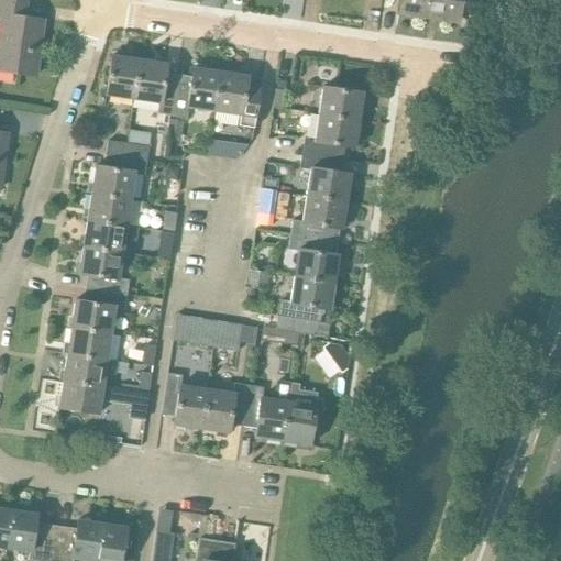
[(0,36),(0,68),(11,70),(39,74),(39,73),(33,72),(37,37),(43,39),(45,20),(25,17),(28,1),(19,0),(0,0),(0,13),(3,14),(0,36)]
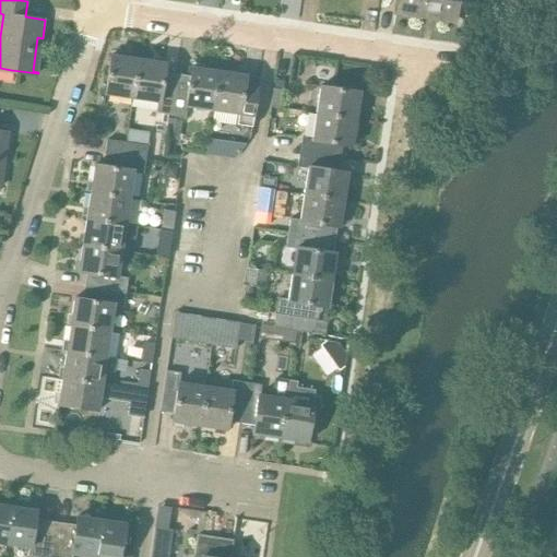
[(400,0),(399,11),(458,20),(460,0),(400,0)]
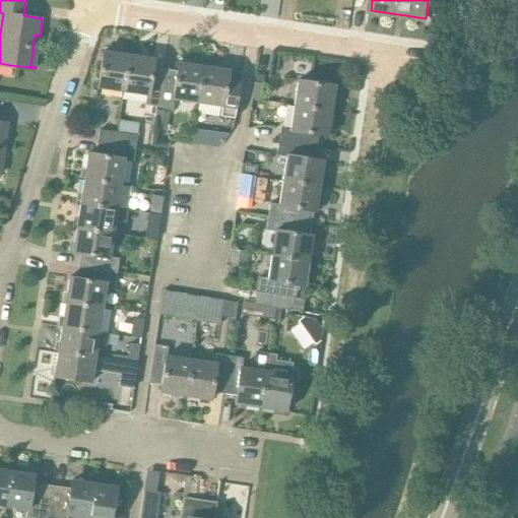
[(125,90),(130,54),(105,50),(100,87),(125,90)]
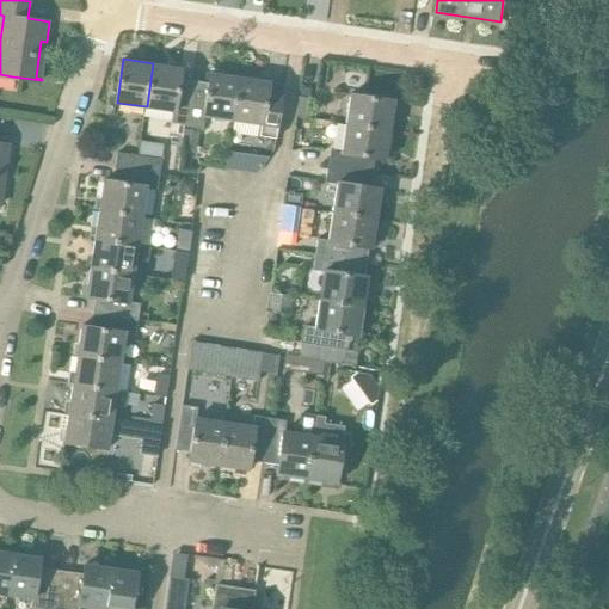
[(153,63),(147,106),(174,111),(173,122),(189,124),(196,80),(182,78),(183,67),(153,63)]
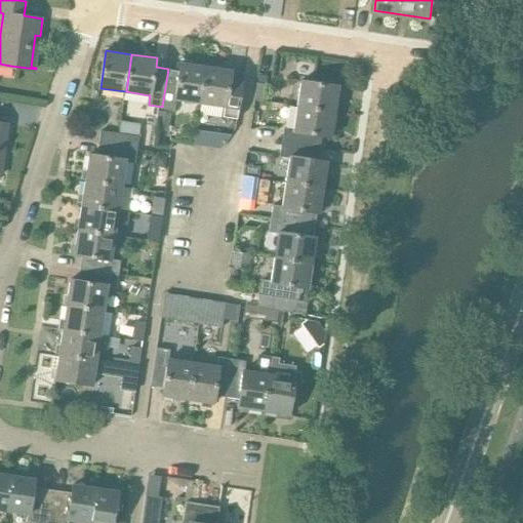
[(168,69),(162,107),(176,109),(177,99),(201,104),(207,66),(182,62),(180,71),(168,69)]
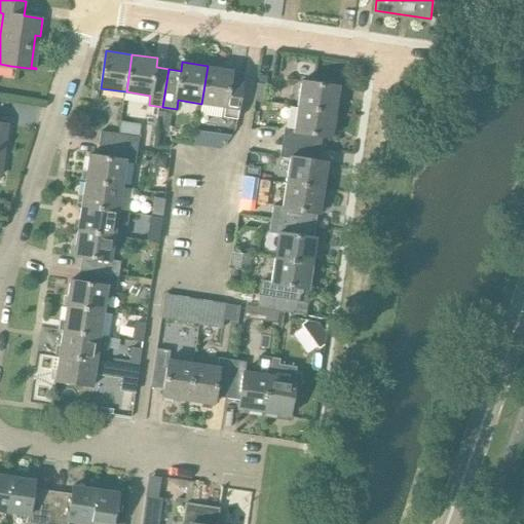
[(241,101),(245,80),(231,78),(233,69),(208,66),(201,104),(226,107),(225,116),(238,118),(241,101)]
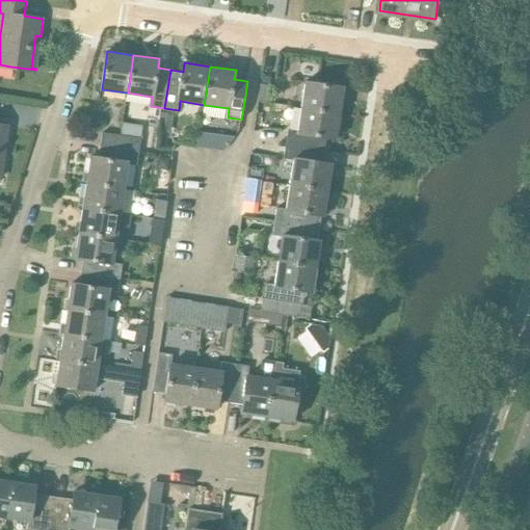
[(302,107),(341,112),(344,86),(306,81),(302,107)]
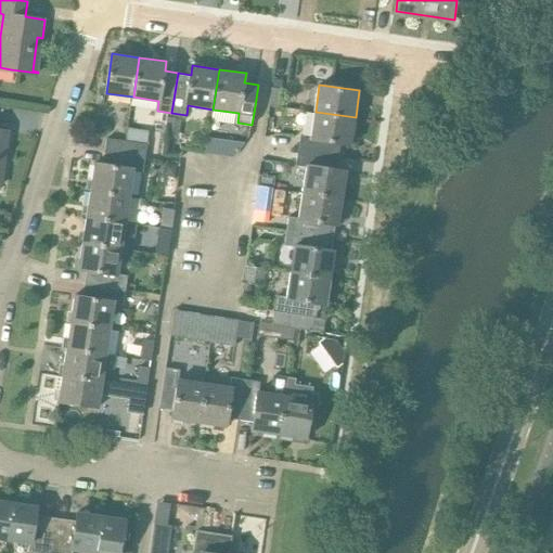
[(283,88),(273,87),(270,104),(281,106),(283,88)]
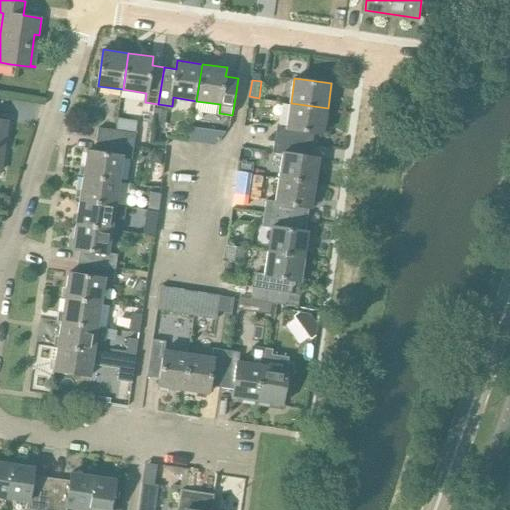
[(324,133),(328,108),(291,103),(287,127),(278,125),(276,138),(313,144),(315,132),(324,133)]
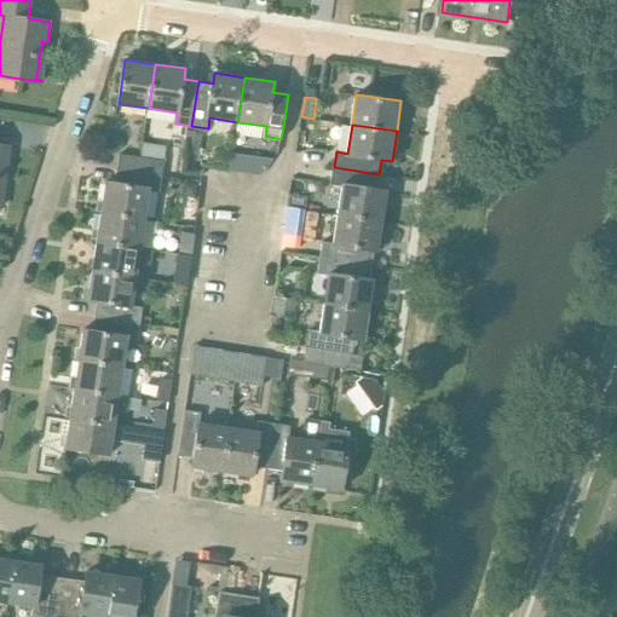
[(188,130),(185,149),(200,151),(202,132),(188,130)]
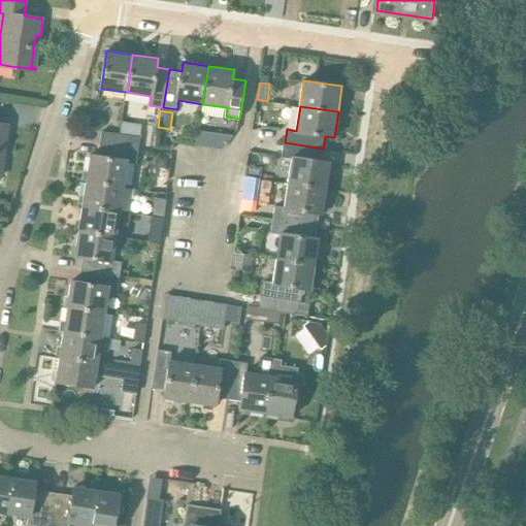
[(0,175),(2,175),(2,174),(0,173),(0,150),(1,141),(6,142),(8,125),(0,123),(0,175)]
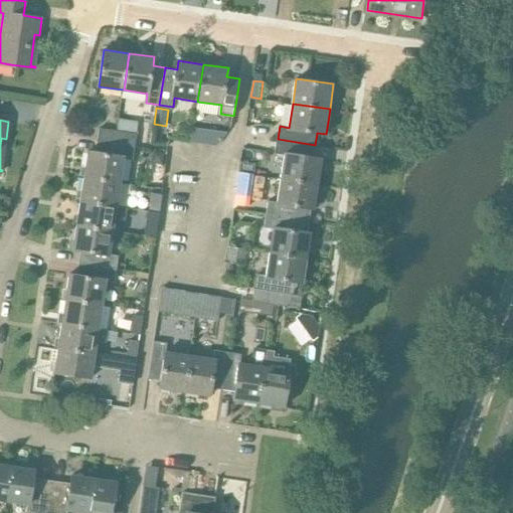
[(99,140),(135,145),(137,133),(101,127),(99,140)]
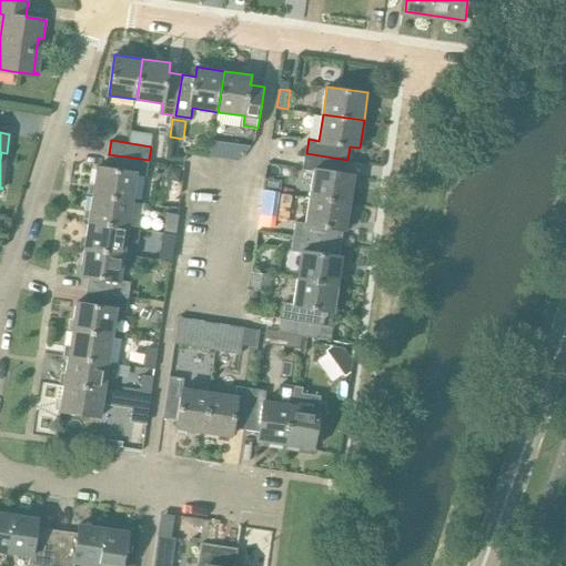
[(345,173),(347,160),(306,153),(304,169),(314,170),(311,195),(351,202),(355,174),(345,173)]
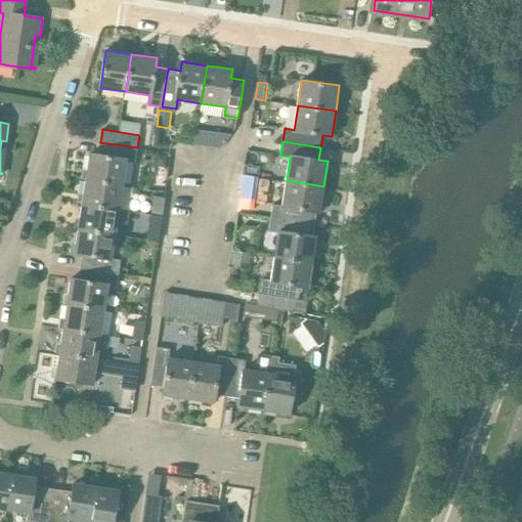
[(90,154),(86,178),(124,183),(127,159),(135,160),(137,147),(100,142),(98,155),(90,154)]
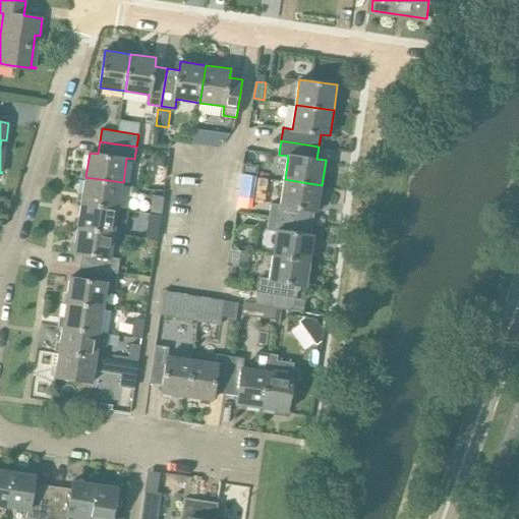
[(155,152),(154,164),(165,165),(167,154),(155,152)]
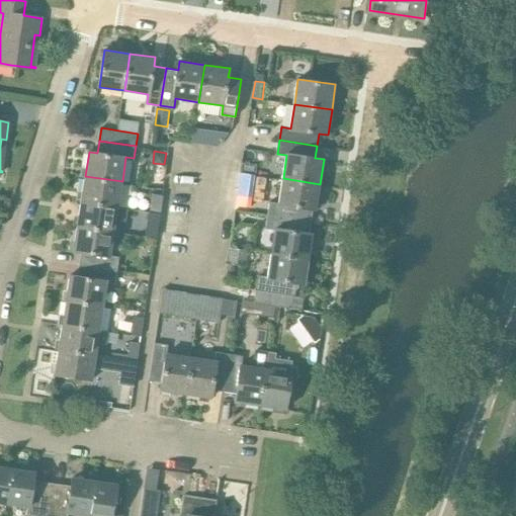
[(81,200),(118,206),(122,181),(85,176),(81,200)]
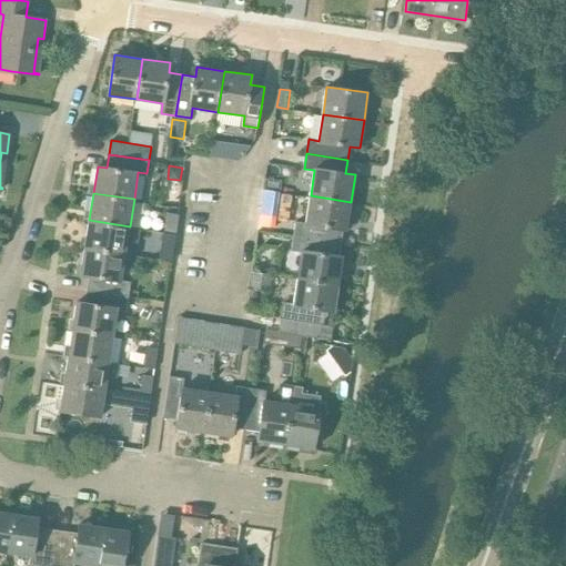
[(347,230),(351,202),(311,195),(307,223),(296,221),(294,235),(335,241),(337,228),(347,230)]
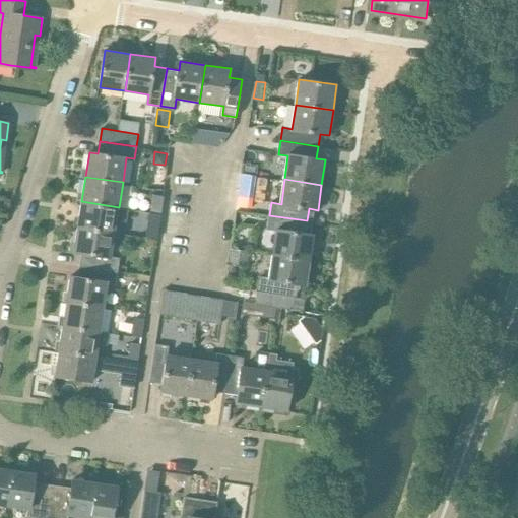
[(156,194),(153,212),(163,213),(166,196),(156,194)]
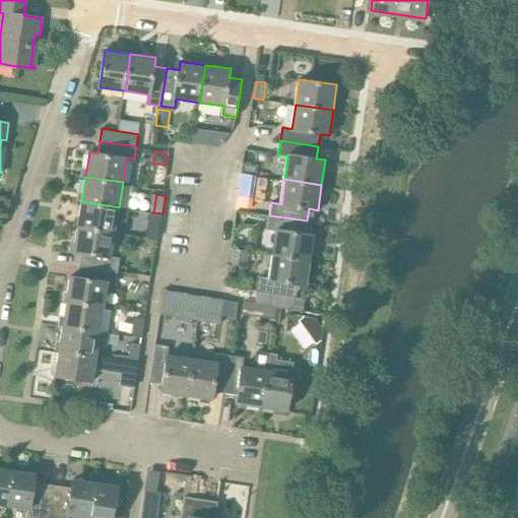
[(81,201),(78,225),(115,232),(117,220),(127,222),(129,208),(119,207),(81,201)]
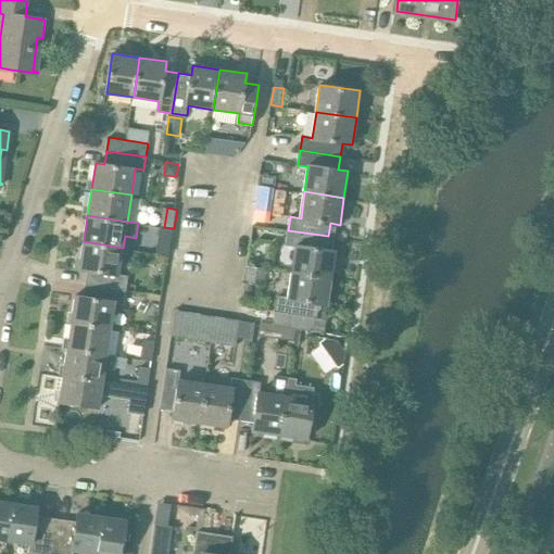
[(162,246),(172,248),(174,228),(164,227),(162,246)]
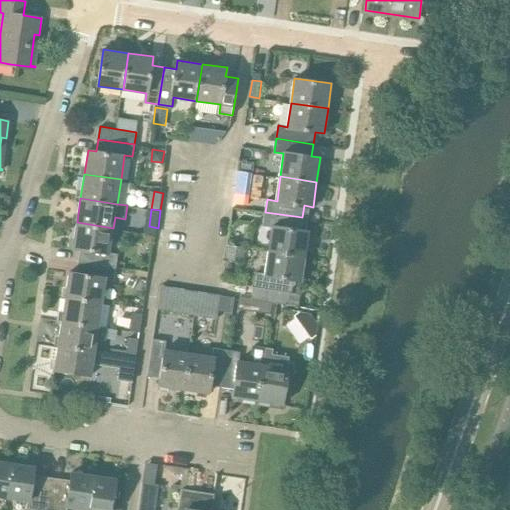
[(300,229),(302,217),(265,212),(263,225),(273,227),(269,250),(305,256),(309,231),(300,229)]
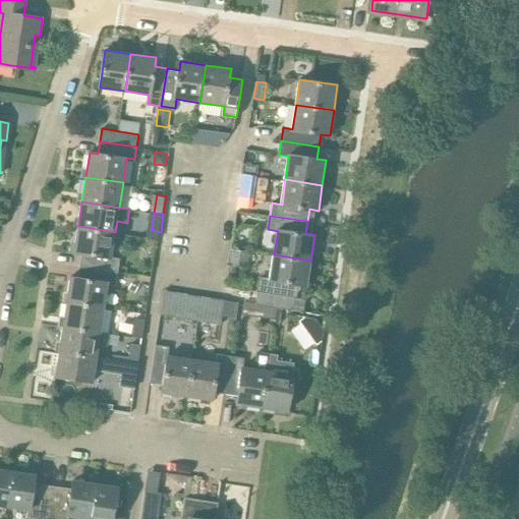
[(81,265),(118,271),(120,256),(112,255),(115,232),(78,226),(74,252),(83,253),(81,265)]
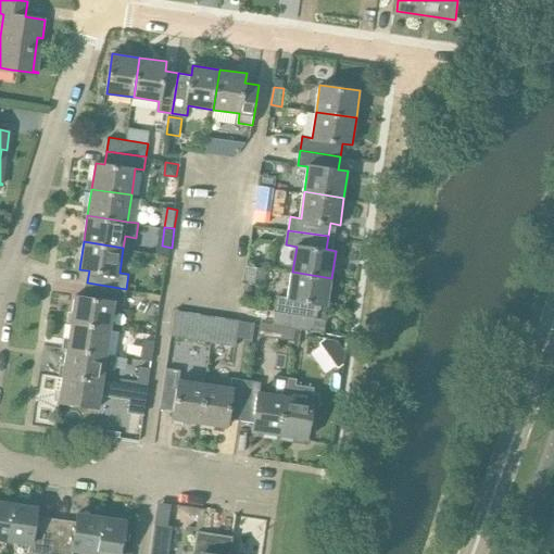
[(250,266),(248,282),(266,286),(268,268),(250,266)]
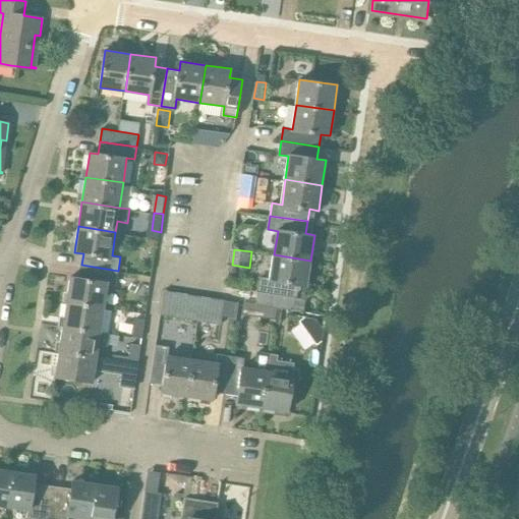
[(310,261),(274,254),(271,279),(262,278),(260,291),(296,296),(297,290),(299,288),(300,284),(307,285),(310,261)]
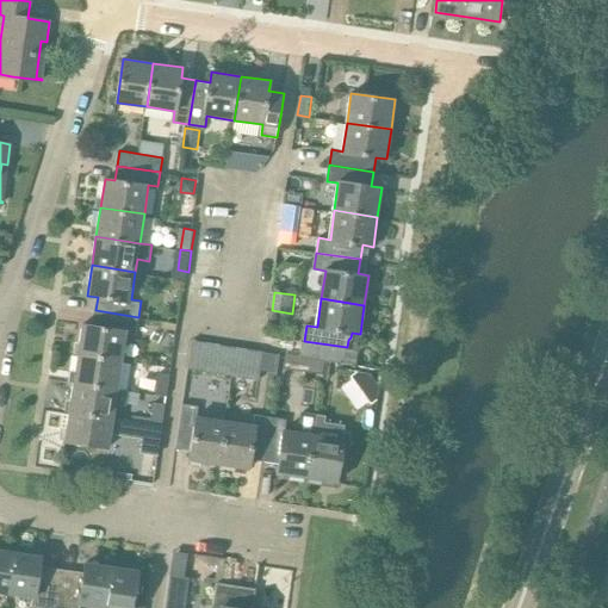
[(136,333),(138,317),(95,310),(93,326),(82,324),(79,353),(123,360),(126,332),(136,333)]
